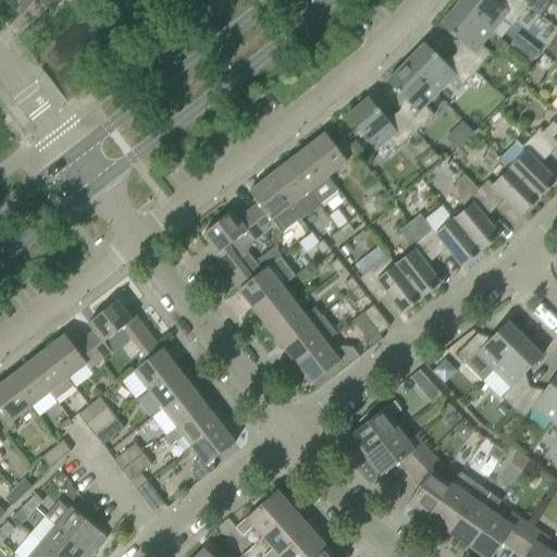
[(9,5),(19,14),(21,12),(22,13),(33,0),(46,0),(49,3),(51,0),(7,0),(11,3),(9,5)]
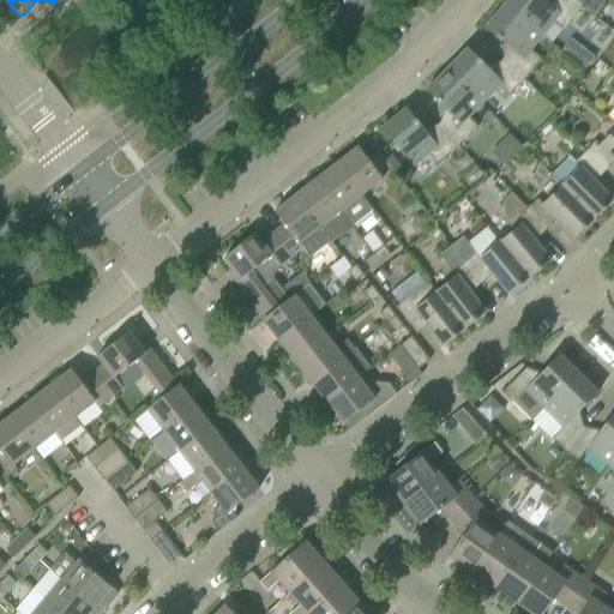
[(549,0),(548,2),(545,0),(509,0),(504,6),(543,36),(554,22),(565,30),(582,8),(570,0),(549,0)]
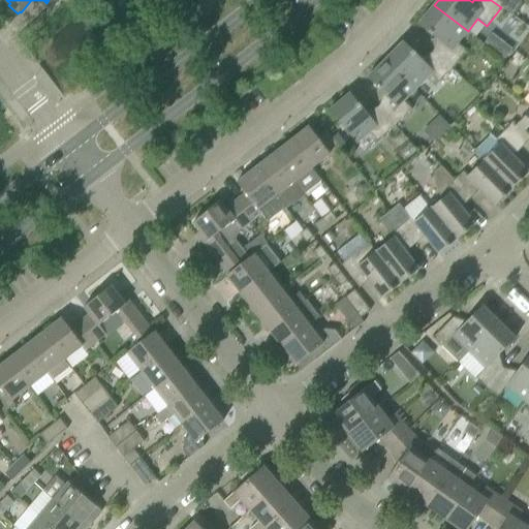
[(521,4),(514,0),(491,0),(501,7),(514,16),(521,4)]
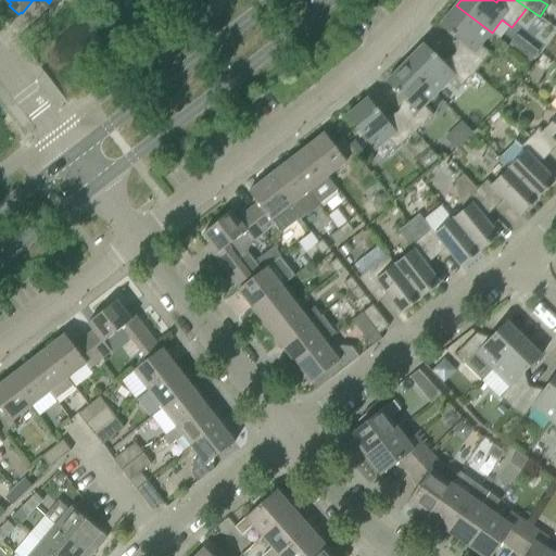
[(456,5),(440,26),(463,45),(454,55),(475,74),(491,53),(481,46),(492,33),(456,5)]
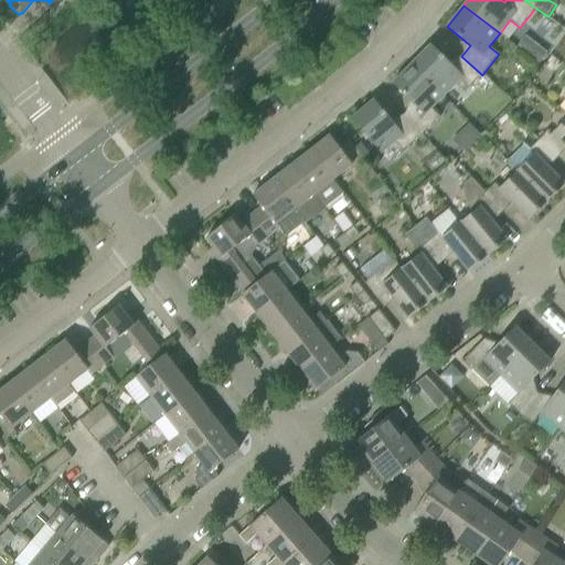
[(452,65),(432,44),(412,64),(444,96),(456,85),(465,93),(482,75),(461,56),(452,65)]
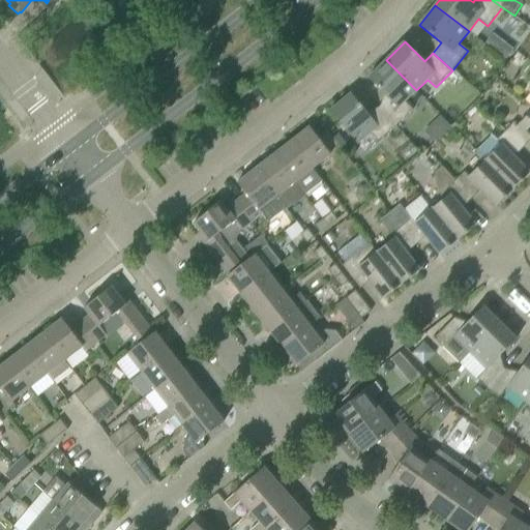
[(513,50),(506,43),(499,53),(506,59),(513,50)]
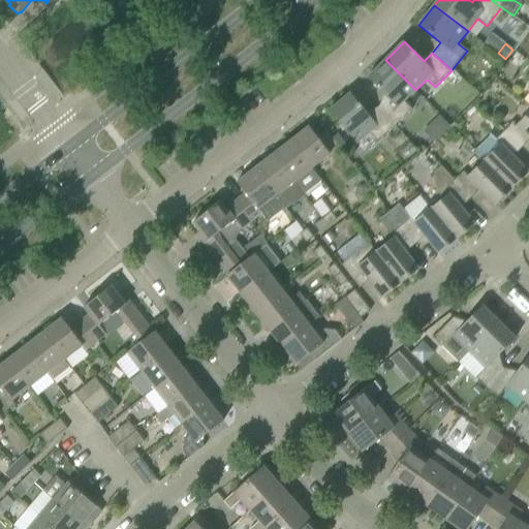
[(385,60),(367,79),(387,98),(378,107),(396,126),(412,110),(405,101),(415,90),(385,60)]
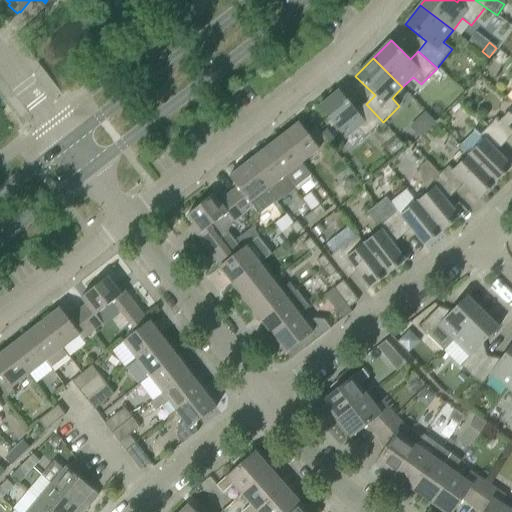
[(339,90),(319,107),(346,138),(358,128),(365,137),(383,122),(366,104),(357,111),(339,90)]
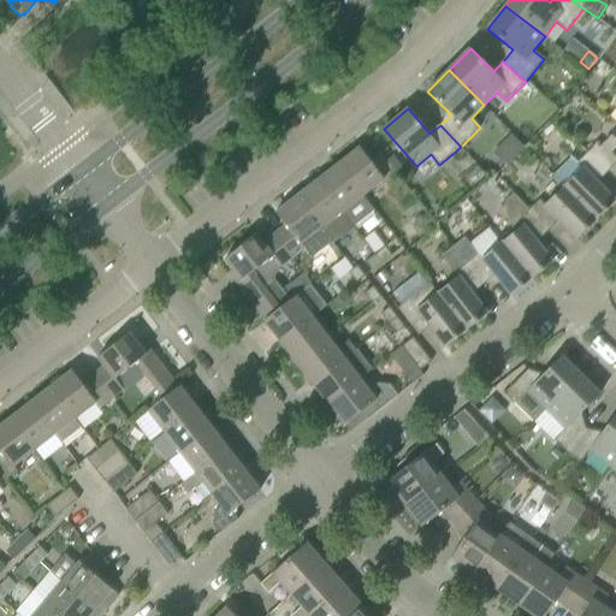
[(615,163),(615,130),(603,146),(597,141),(587,152),(609,172),(615,163)]
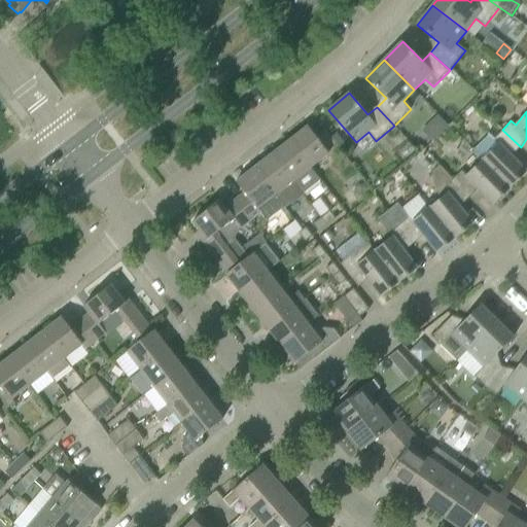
[(511,188),(526,172),(512,156),(521,147),(502,130),(491,119),(483,129),(490,135),(473,149),(482,160),(483,160),(511,188)]
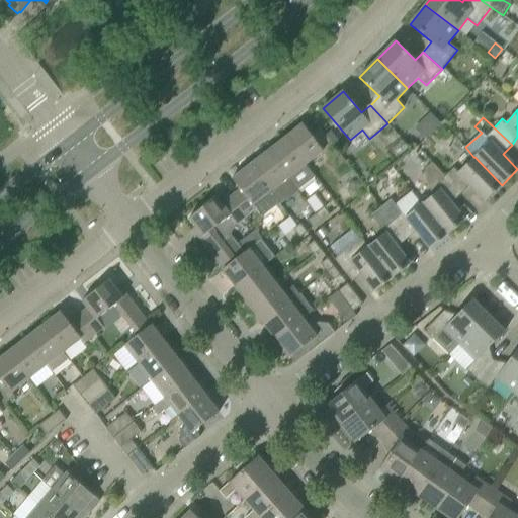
[(311,135),(303,124),(285,138),(306,165),(307,164),(323,152),(326,156),(336,148),(321,127),(311,135)]
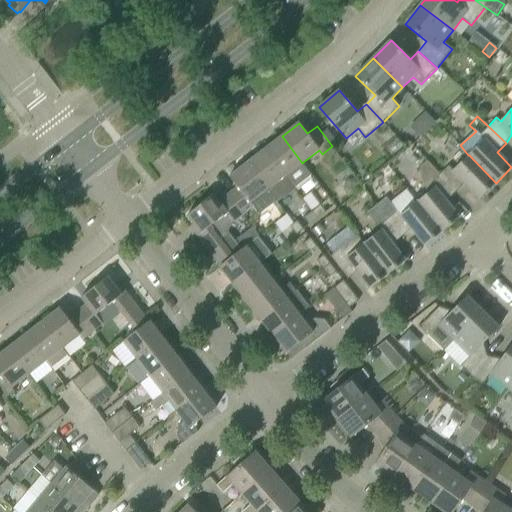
[(264,149),(285,176),(294,188),(312,174),(303,162),(302,163),(282,136),(264,149)]
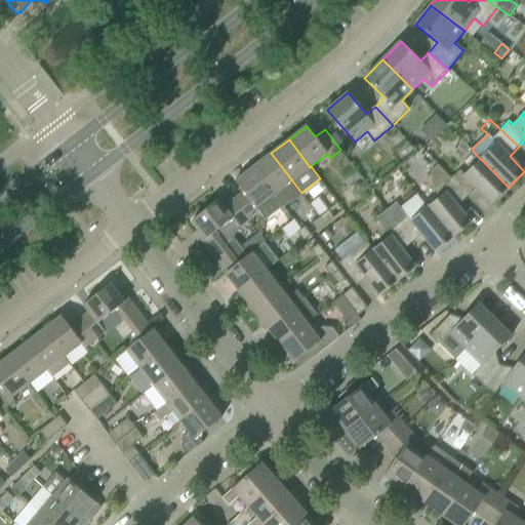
[(292,180),(271,153),(253,167),(275,194),(284,205),(285,207),(303,195),(301,194),(301,193),(292,180)]
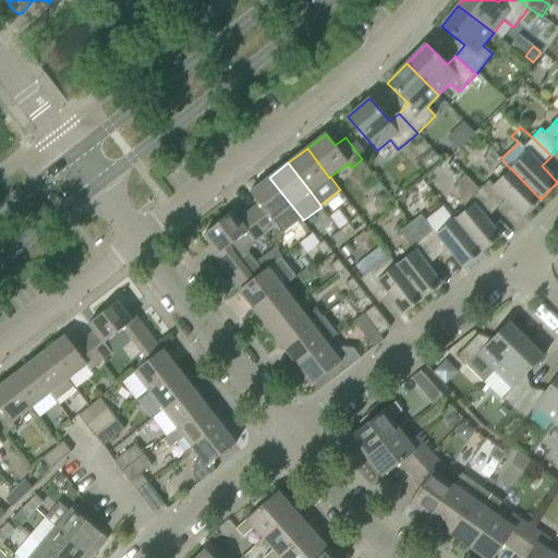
[(507,199),(523,216),(541,199),(511,169),(510,169),(494,185),(489,181),(480,190),(497,209),(507,199)]
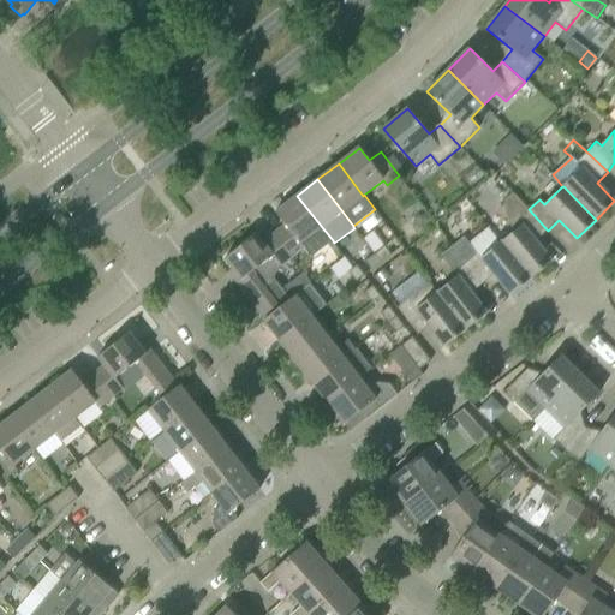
[(531,278),(553,261),(536,242),(548,231),(529,209),(514,192),(503,202),(513,232),(502,242),(531,278)]
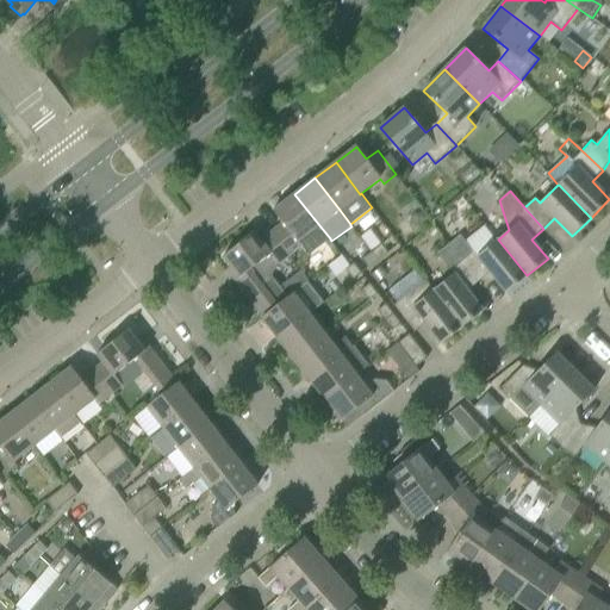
[(319,225),(294,194),(274,210),(284,223),(273,231),(291,255),(303,247),(310,255),(329,240),(328,240),(330,238),(319,225)]
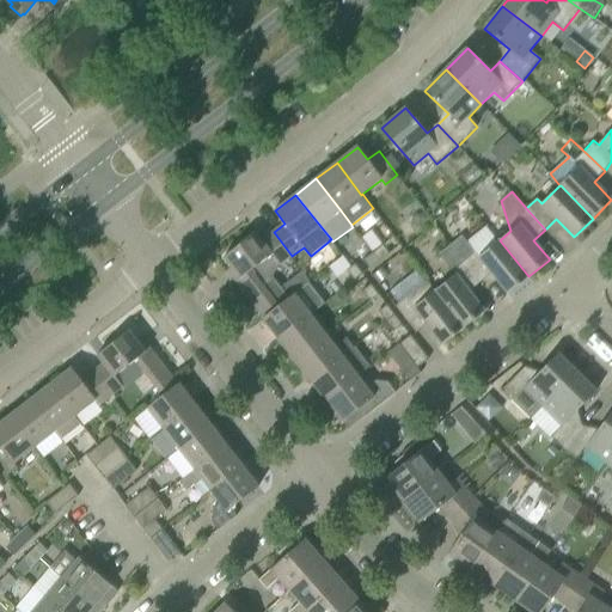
[(421,232),(424,230),(427,219),(423,214),(417,213),(414,218),(412,227),(415,232),(421,232)]
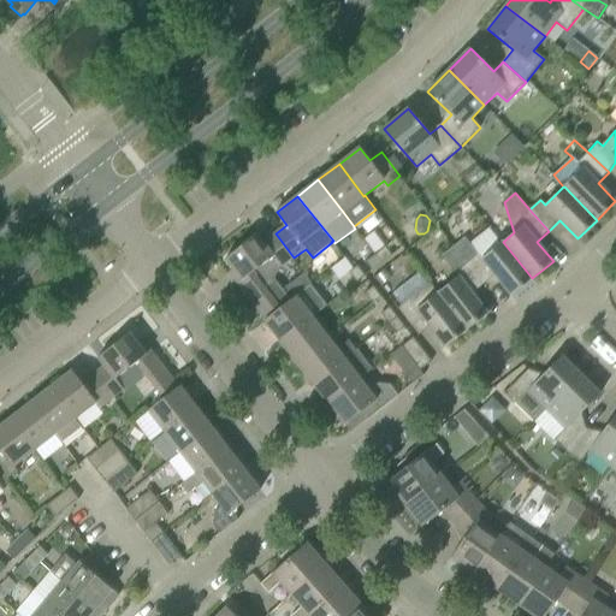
[(272,274),(282,267),(294,258),(276,234),(264,242),(258,234),(226,259),(242,279),(237,283),(266,320),(282,308),(292,300),(272,274)]
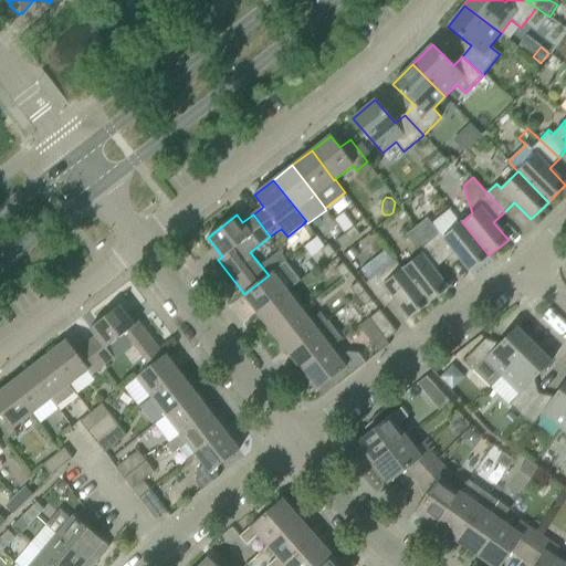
[(456,253),(470,271),(489,255),(462,222),(443,238),(428,218),(417,227),(428,241),(444,261),(456,253)]
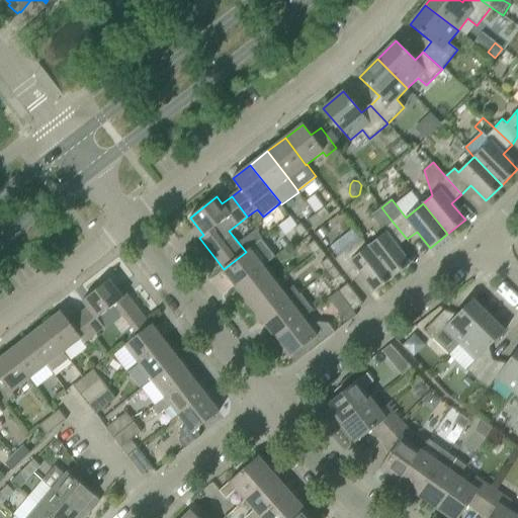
[(316,213),(322,221),(330,214),(325,207),(316,213)]
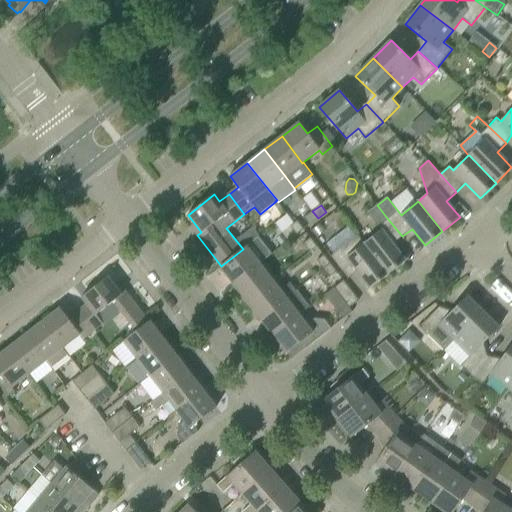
[(388,274),(406,261),(393,244),(402,236),(387,218),(377,205),(368,212),(377,225),(381,230),(364,243),(388,274)]
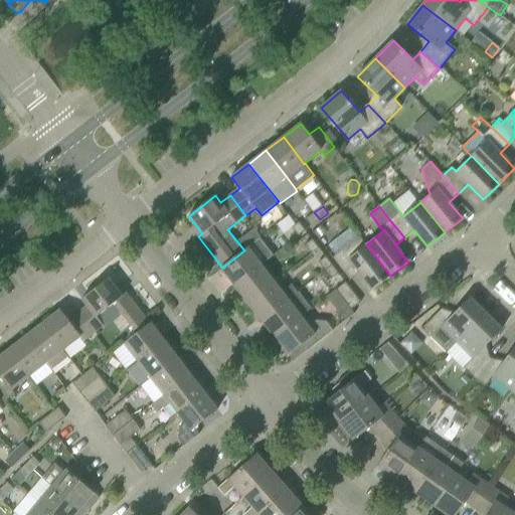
[(320,219),(314,212),(306,219),(311,226),(320,219)]
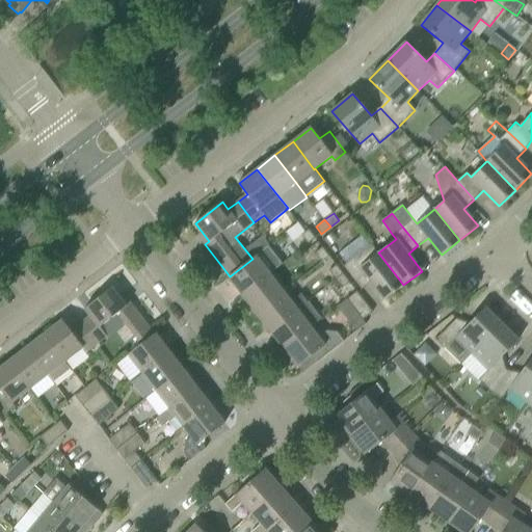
[(316,238),(309,230),(301,235),(309,244),(316,238)]
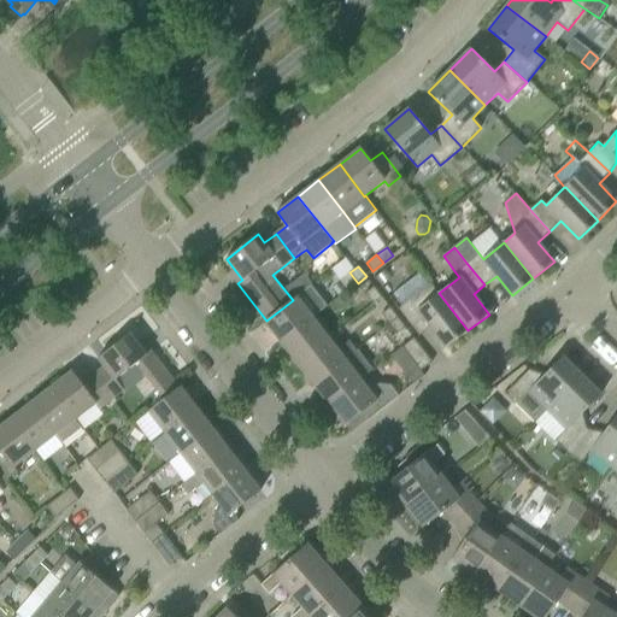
[(376,277),(382,287),(393,278),(387,269),(376,277)]
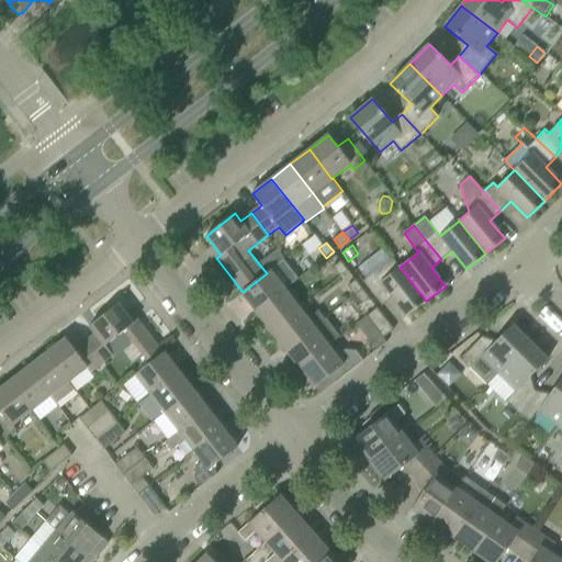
[(400,267),(400,268),(393,258),(363,281),(367,285),(382,306),(393,298),(407,316),(426,301),(400,267)]
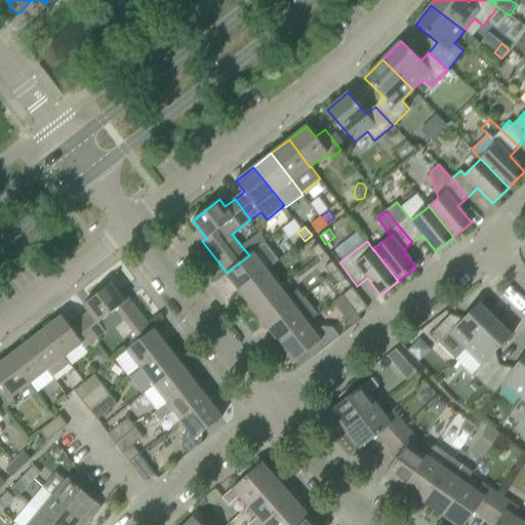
[(226,273),(239,291),(267,271),(278,261),(264,243),(249,255),(240,263),(227,273),(226,273)]
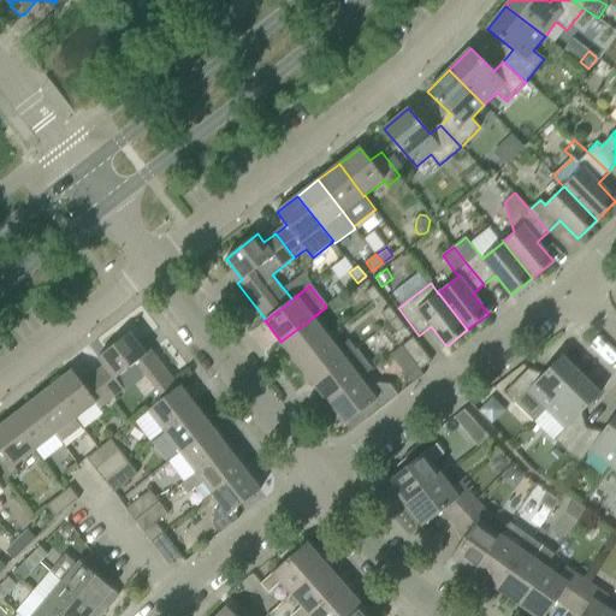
[(381,297),(373,286),(366,292),(373,303),(381,297)]
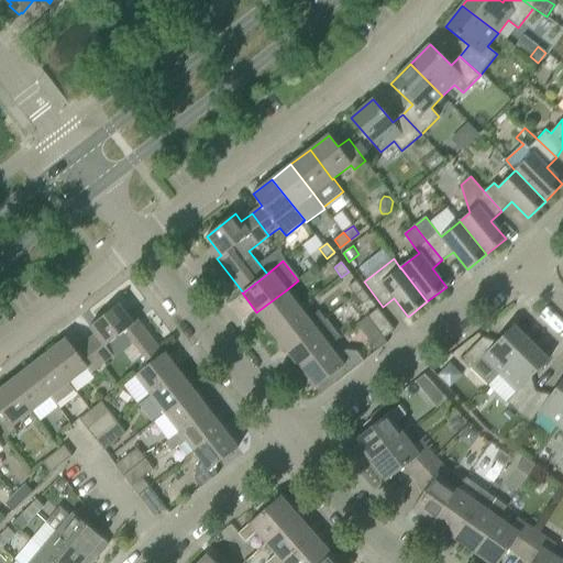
[(349,287),(355,296),(363,290),(356,280),(349,287)]
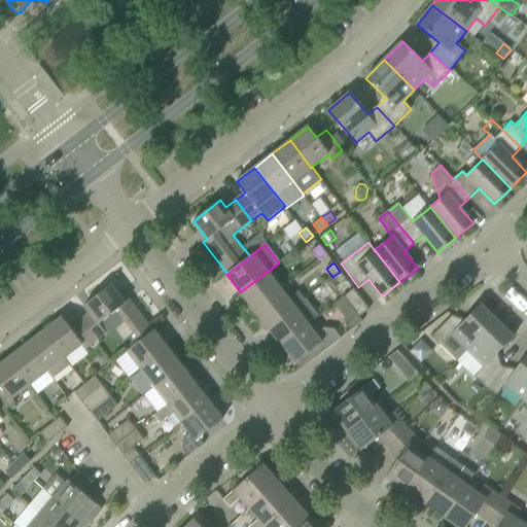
[(281,289),(268,272),(240,292),(254,310),(281,289)]
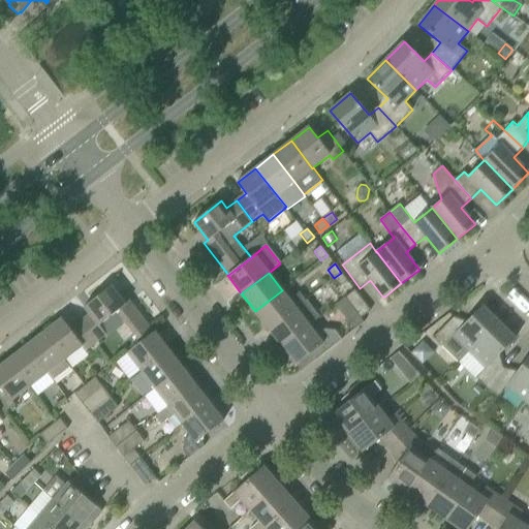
[(348,281),(341,273),(334,278),(341,286),(348,281)]
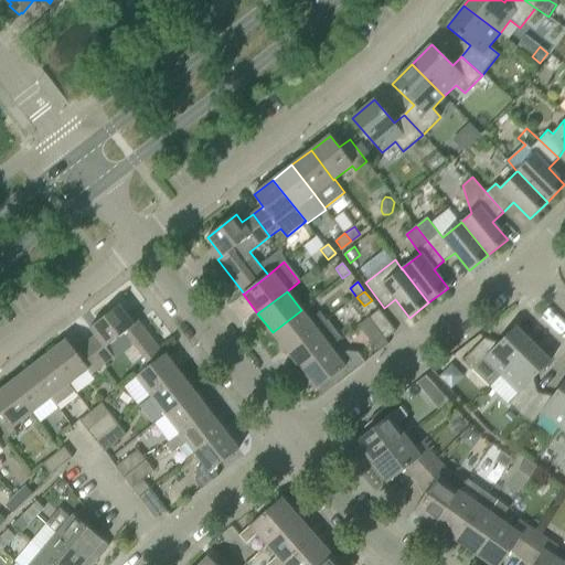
[(135,324),(119,305),(91,328),(96,336),(86,343),(103,365),(115,356),(108,347),(126,332),(135,345),(150,365),(164,354),(138,321),(135,324)]
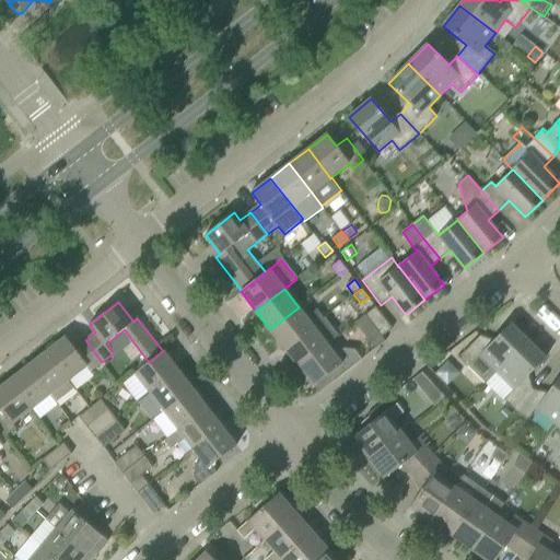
[(382,337),(383,336),(393,328),(376,306),(365,315),(382,337)]
